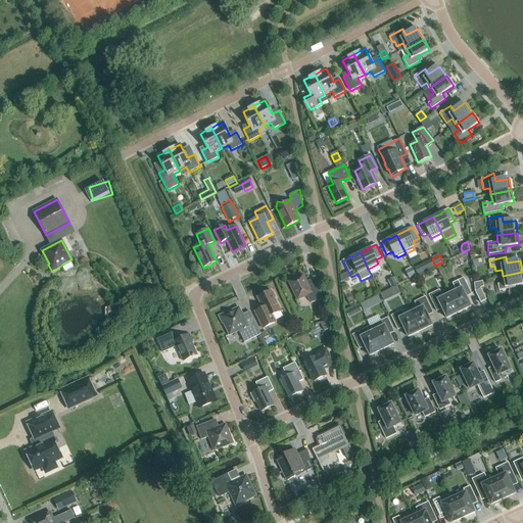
[(423,264),(427,270),(434,267),(431,259),(423,264)]
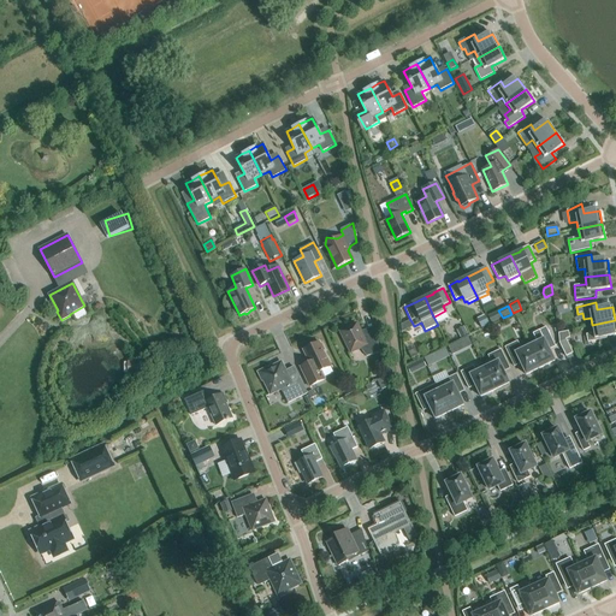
[(490,324),(486,315),(478,320),(481,329),(490,324)]
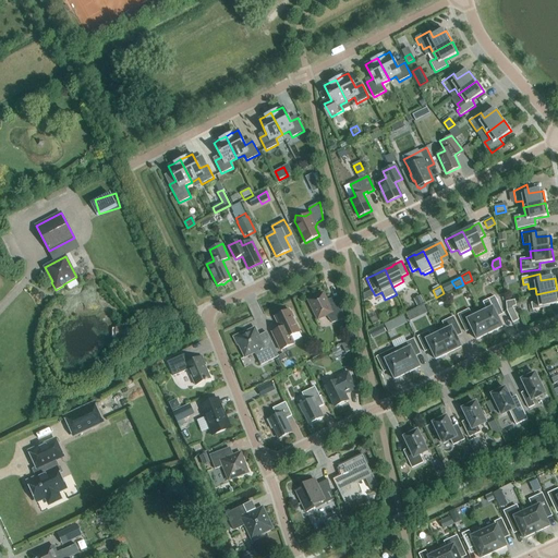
[(375,295),(373,291),(372,290),(363,294),(364,301),(375,295)]
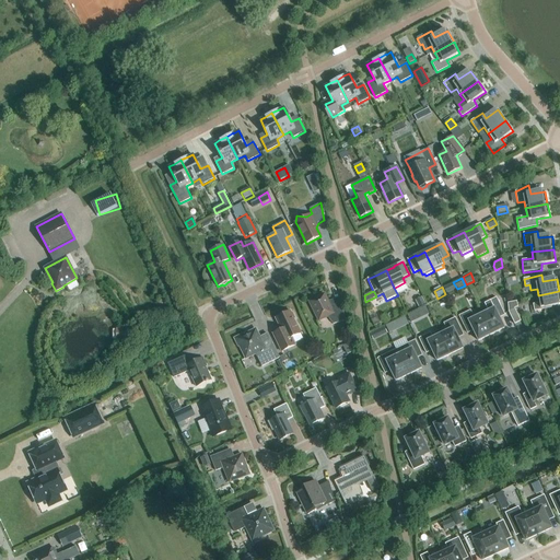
[(559,304),(559,293),(559,291),(538,295),(539,303),(533,304),(535,312),(541,310),(541,308),(559,304)]
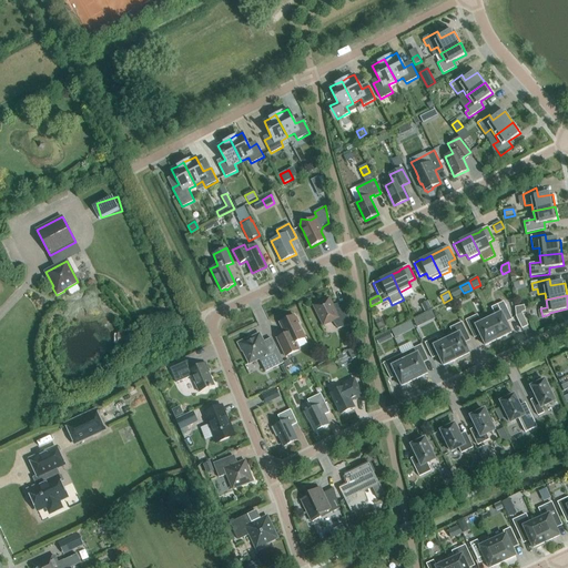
[(328,298),(314,306),(324,325),(332,321),(338,328),(351,325),(345,306),(334,310),(328,298)]
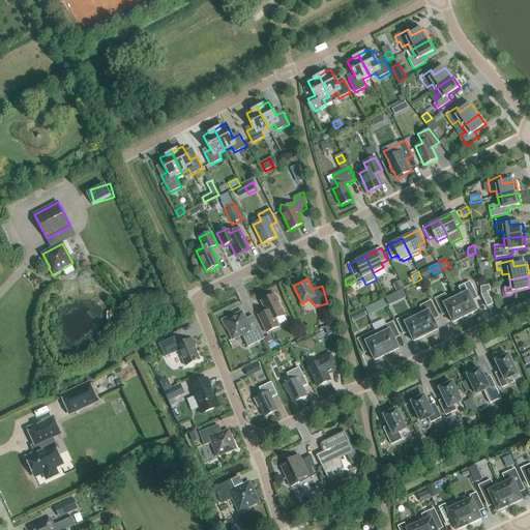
[(472,301),(478,298),(470,282),(464,285),(468,292),(455,298),(465,317),(477,311),(472,301)]
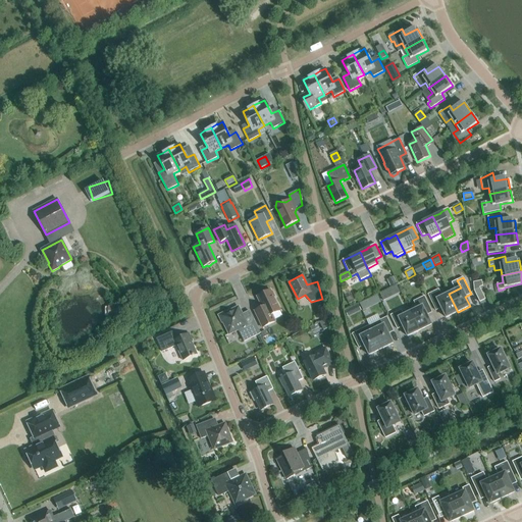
[(397,284),(395,279),(388,282),(390,288),(397,284)]
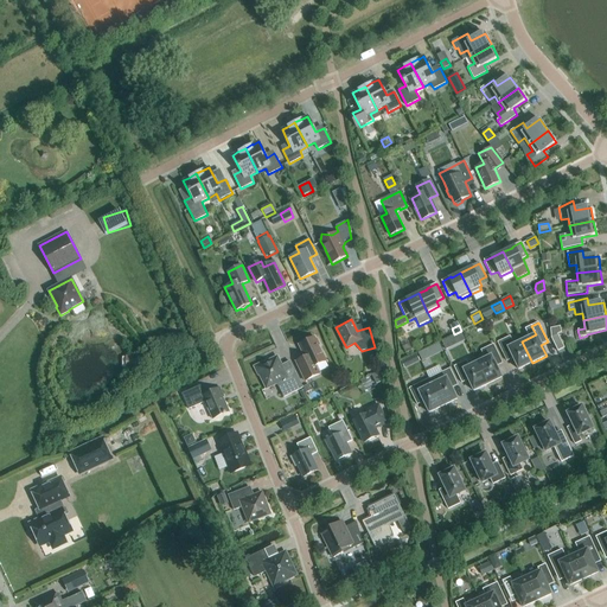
[(558,334),(557,334),(551,338),(557,351),(564,349),(558,334)]
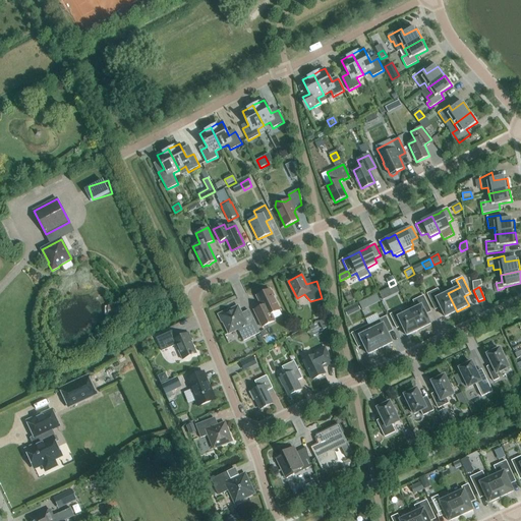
[(457,311),(448,293),(442,296),(438,289),(427,294),(436,310),(441,307),(445,317),(457,311)]
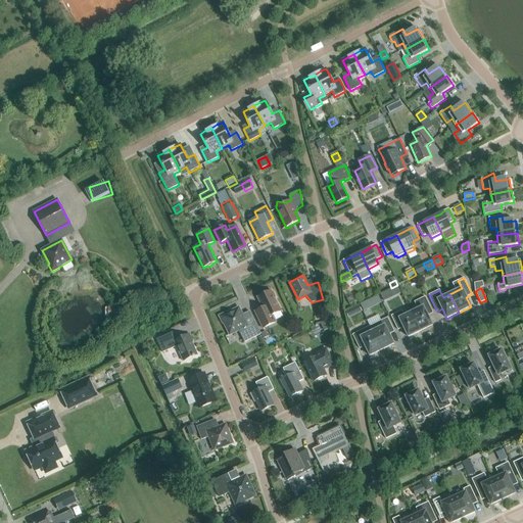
[(281,311),(272,291),(257,297),(264,310),(256,314),(255,312),(254,312),(263,329),(276,322),(273,315),(281,311)]
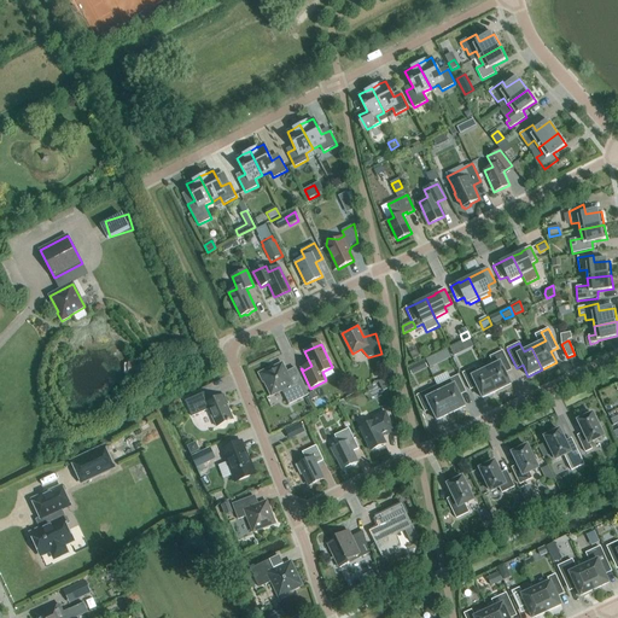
[(454,357),(461,355),(456,347),(450,349),(454,357)]
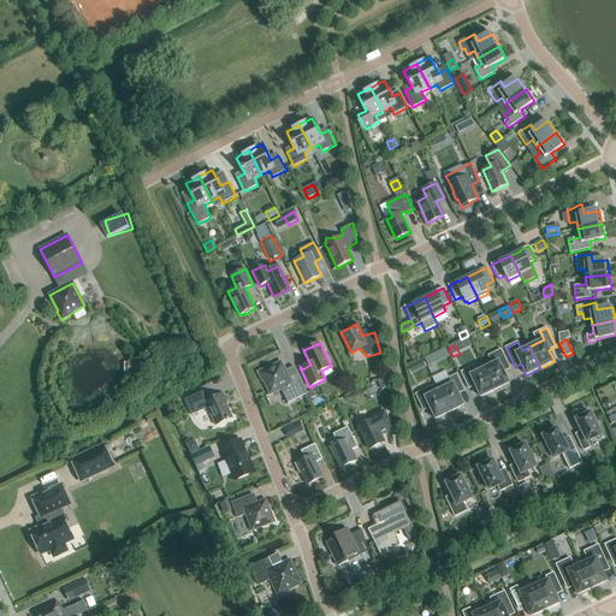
[(504,372),(510,368),(501,349),(489,355),(492,365),(484,368),(495,390),(509,383),(504,372)]
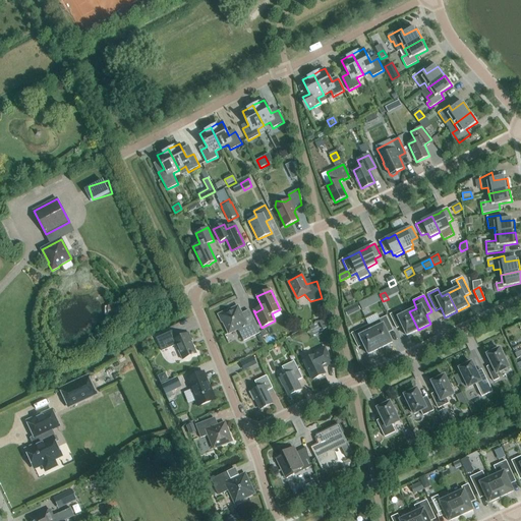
[(119,314),(120,304),(111,304),(111,314),(119,314)]
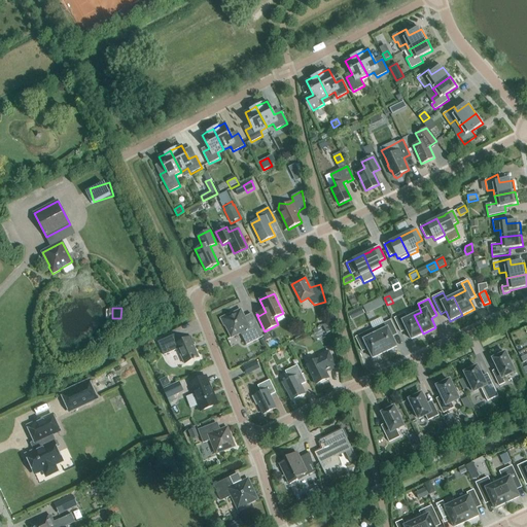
[(221,318),(224,326),(225,325),(232,338),(241,332),(247,345),(264,337),(256,322),(249,326),(241,310),(229,316),(229,315),(221,318)]
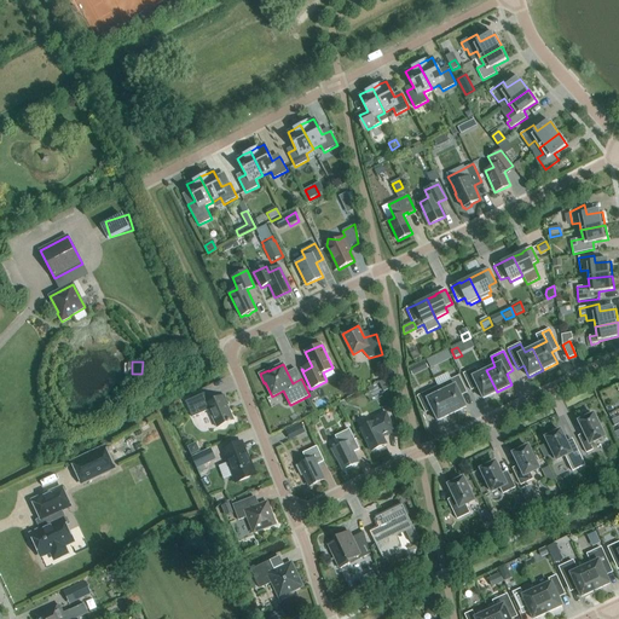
[(417,364),(409,368),(412,375),(420,371),(417,364)]
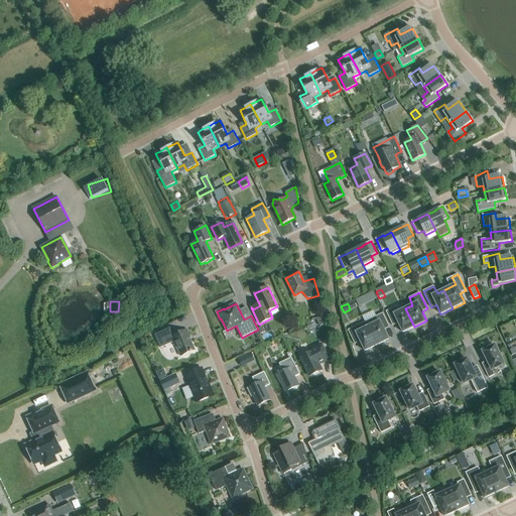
[(414,327),(405,308),(399,311),(397,306),(386,311),(393,326),(398,323),(403,333),(414,327)]
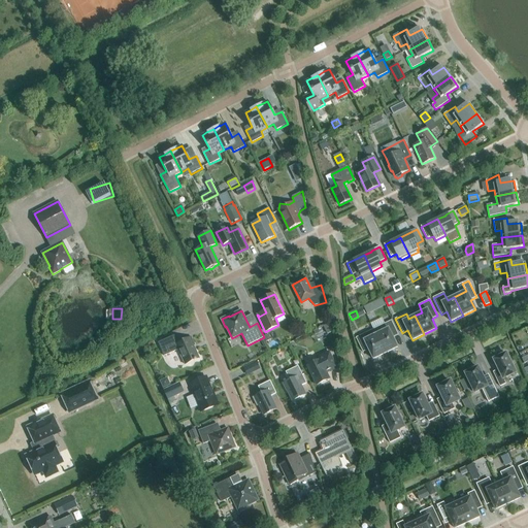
[(383,319),(372,324),(386,354),(399,348),(393,337),(398,335),(391,321),(386,324),(383,319)]
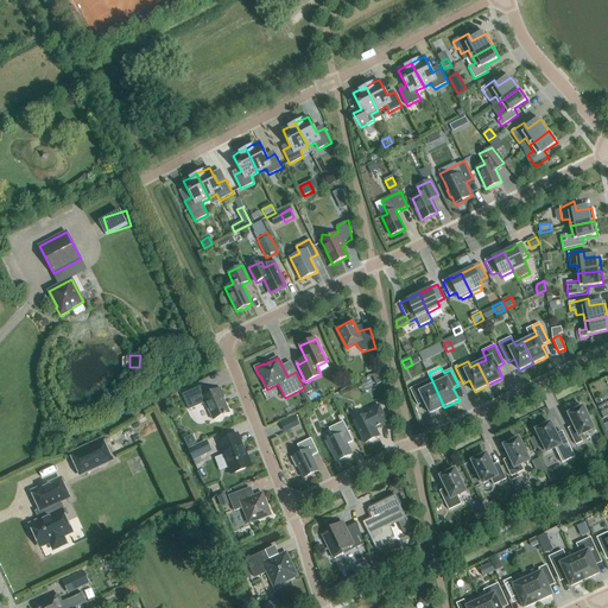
[(430,413),(444,406),(431,380),(411,390),(418,406),(424,404),(430,413)]
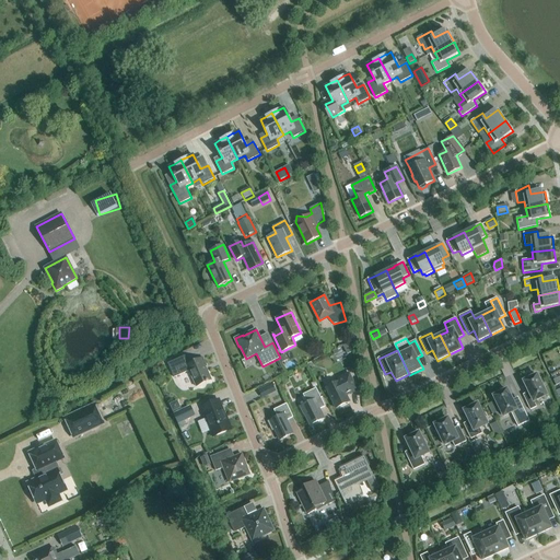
[(188,364),(185,357),(167,363),(174,377),(189,371),(196,387),(211,381),(206,366),(207,366),(203,358),(188,364)]
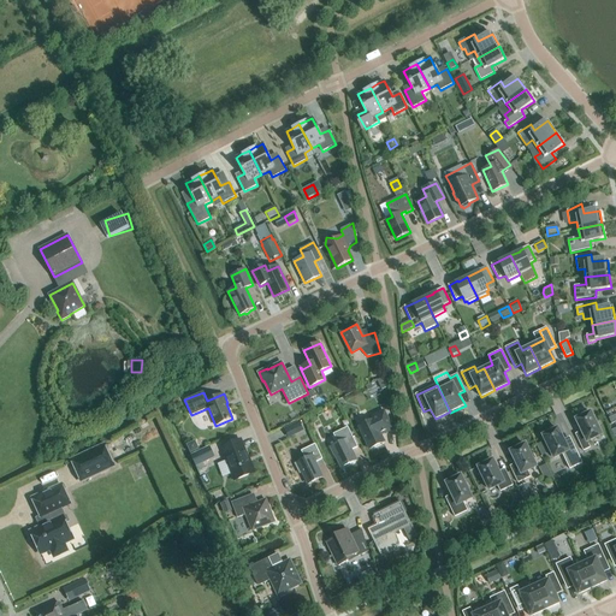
[(381,436),(394,430),(384,410),(372,416),(373,420),(359,427),(369,449),(384,442),(381,436)]
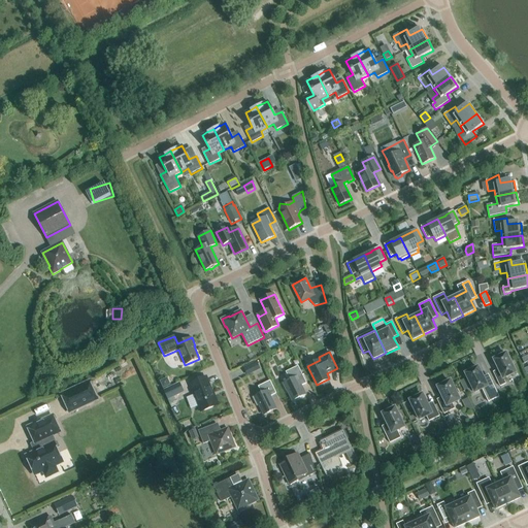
[(506,354),(494,360),(499,371),(494,374),(500,387),(505,384),(503,378),(516,372),(506,354)]
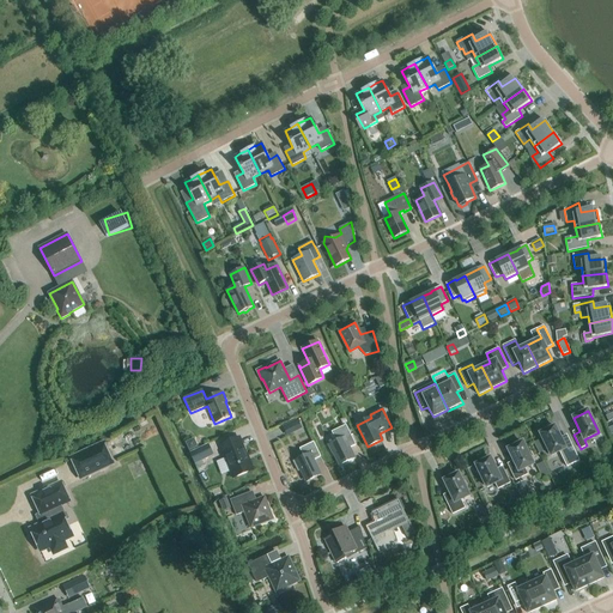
[(281,426),(286,435),(301,428),(297,419),(281,426)]
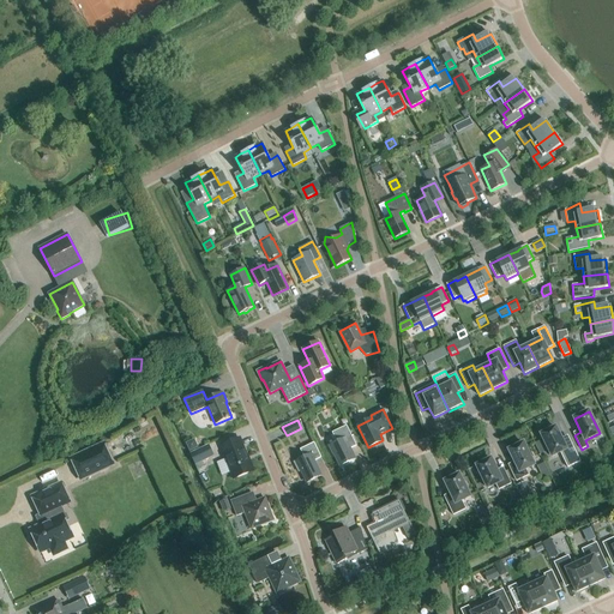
[(341,467),(355,459),(350,449),(356,446),(347,426),(332,433),(337,443),(329,446),(333,456),(335,455),(341,467)]
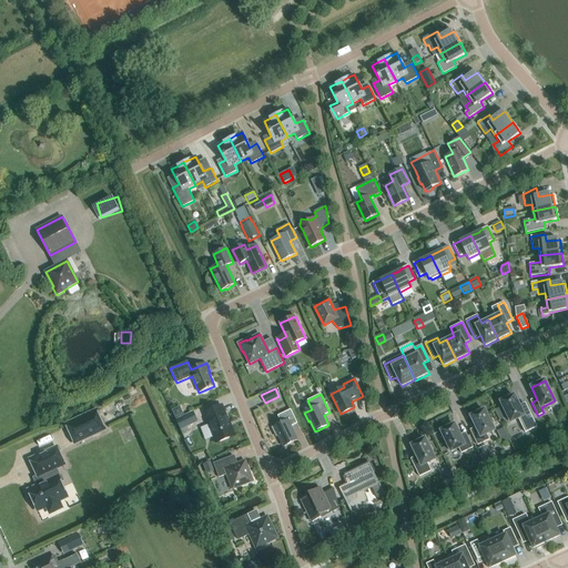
[(537,427),(526,405),(520,408),(514,395),(500,402),(510,423),(518,418),(525,433),(537,427)]
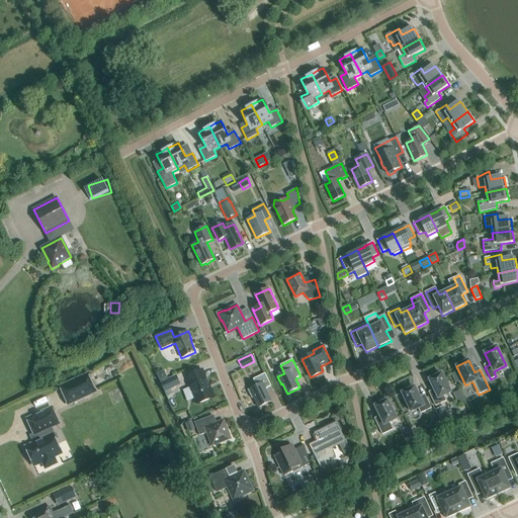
[(187,375),(198,404),(213,398),(212,397),(214,397),(211,389),(209,389),(202,369),(187,375)]
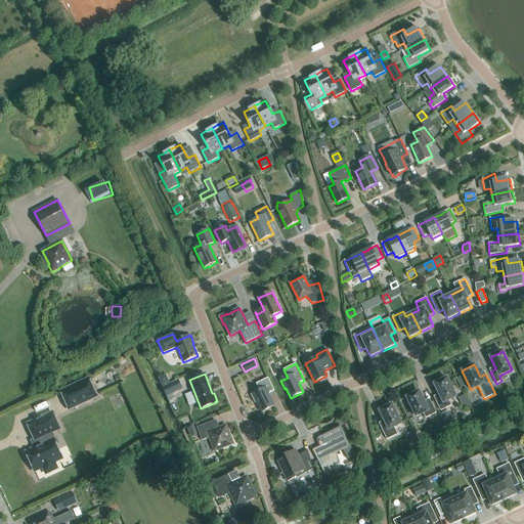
[(159,380),(162,387),(169,384),(165,377),(159,380)]
